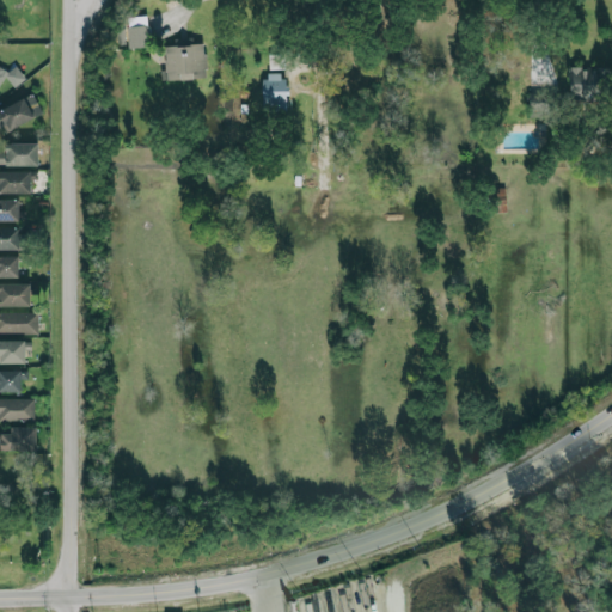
[(126,18),(128,48),(148,47),(147,17),(126,18)]
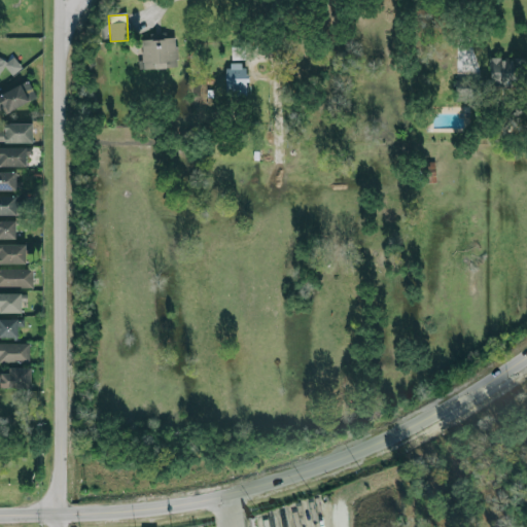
[(137,69),(177,68),(176,38),(140,40),(141,61),(137,61),(137,69)]
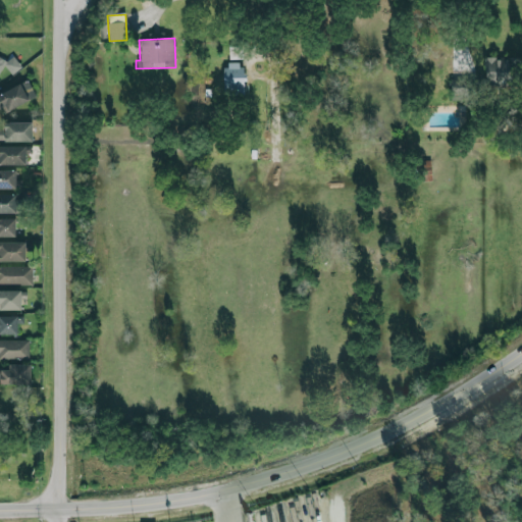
[(228,59),(239,59),(239,50),(228,50),(228,59)]
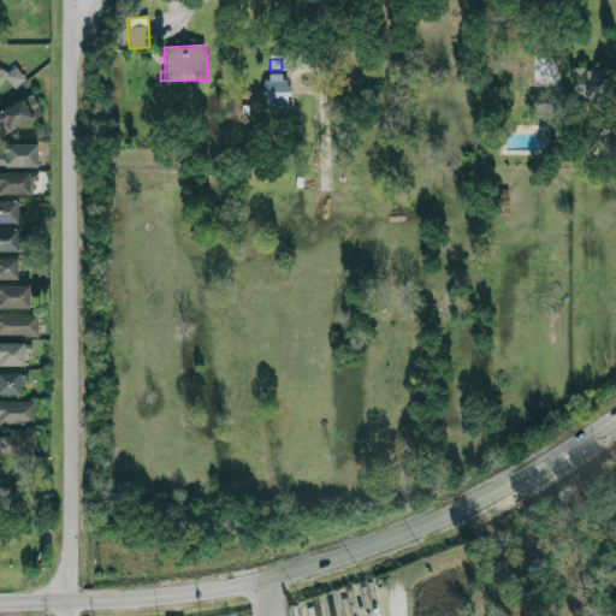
[(608,69),(572,67),(570,96),(608,98),(608,69)]
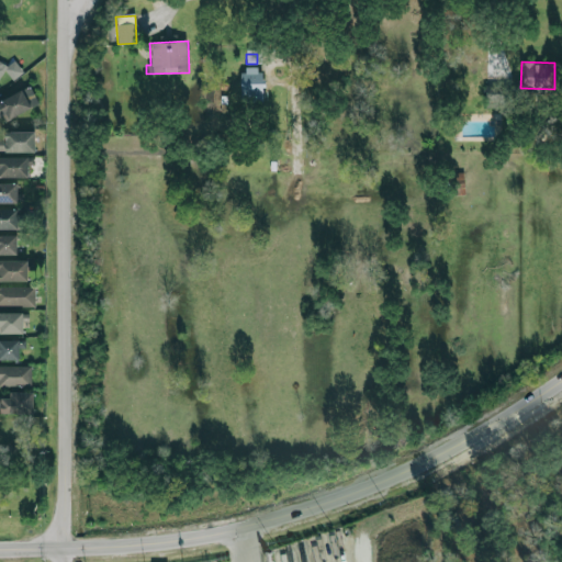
[(240,99),(262,99),(262,69),(240,69),(240,99)]
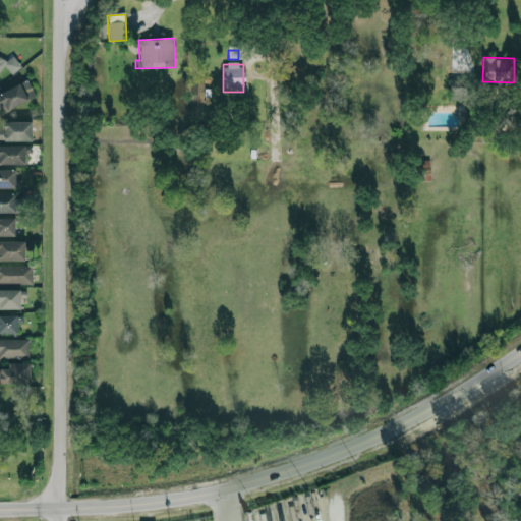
[(0,112),(35,99),(29,81),(0,92),(0,112)]
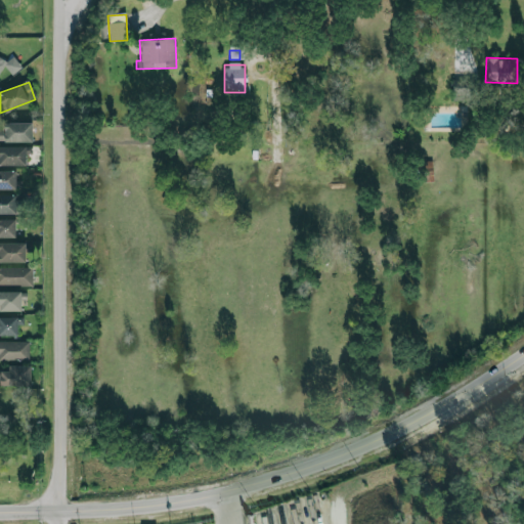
[(0,141),(32,141),(32,123),(3,123),(3,129),(0,129),(0,141)]
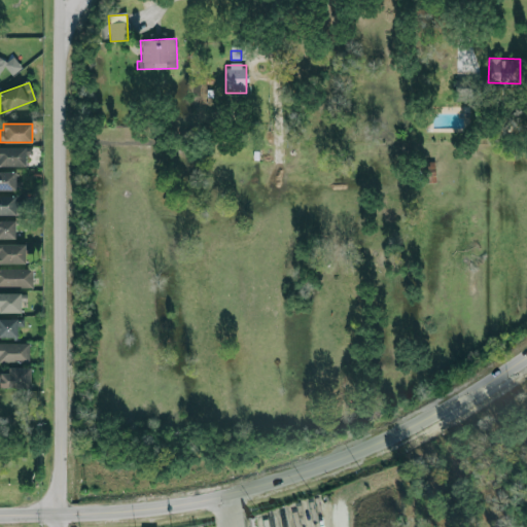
[(25,148),(0,147),(0,166),(25,167),(25,148)]
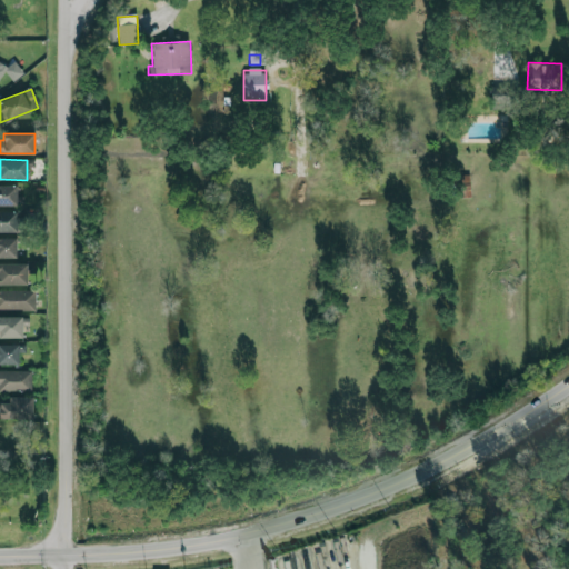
[(0,206),(19,206),(19,186),(0,186),(0,206)]
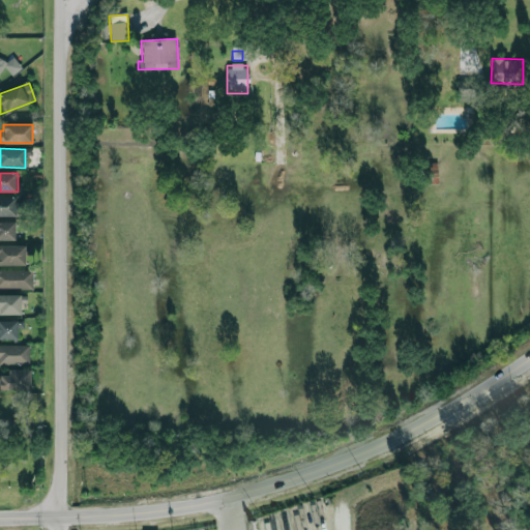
[(0,216),(17,216),(17,197),(0,197),(0,216)]
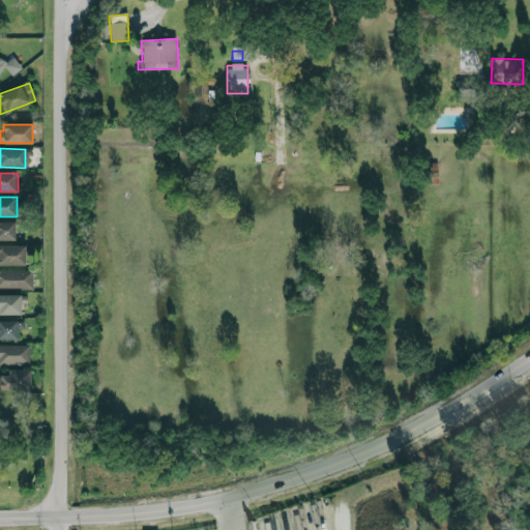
[(16,223),(0,222),(0,239),(15,239),(16,223)]
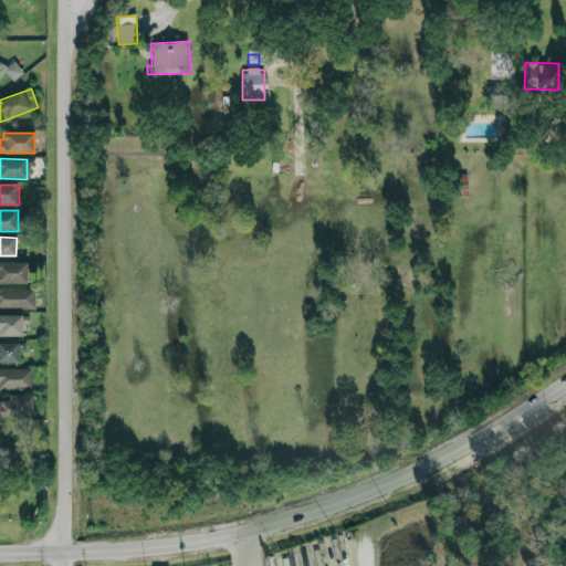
[(0,283),(27,284),(28,263),(0,262),(0,283)]
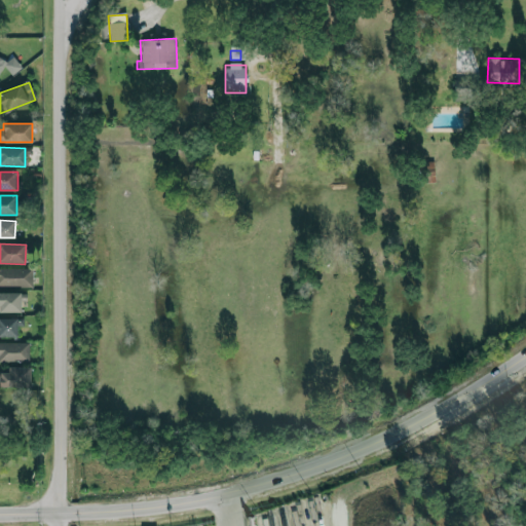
[(0,286),(31,287),(32,268),(0,267),(0,286)]
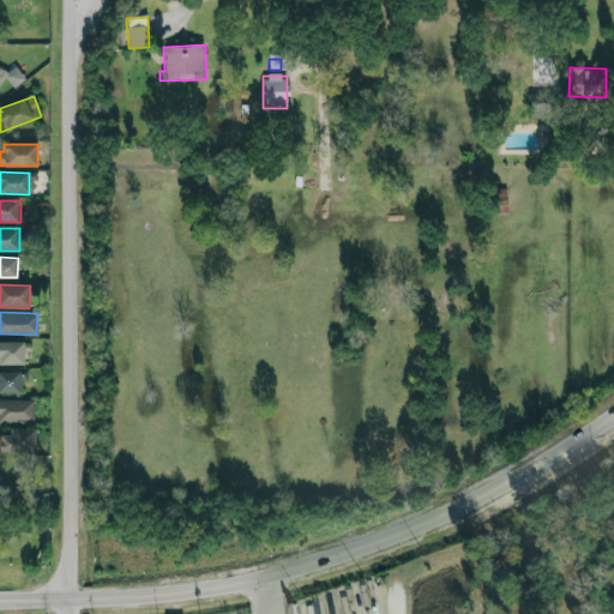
[(24,342),(0,341),(0,363),(24,365),(24,342)]
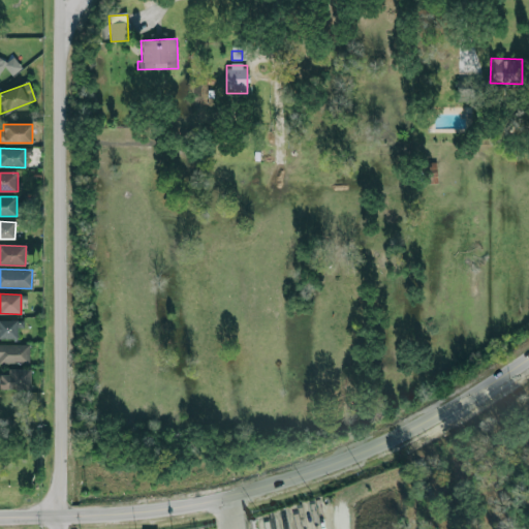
[(0,339),(18,339),(18,331),(22,331),(22,320),(0,320),(0,339)]
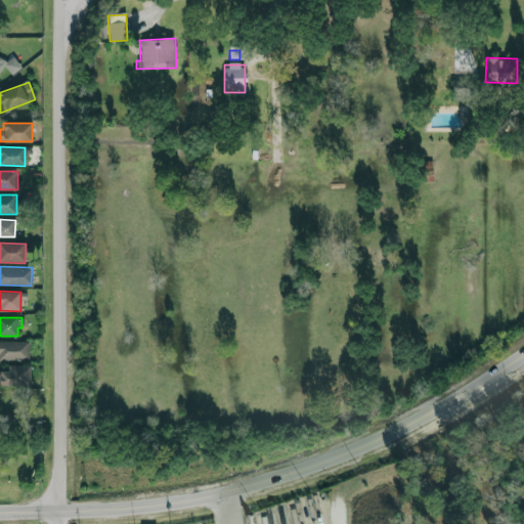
[(0,359),(29,359),(28,341),(0,341),(0,359)]
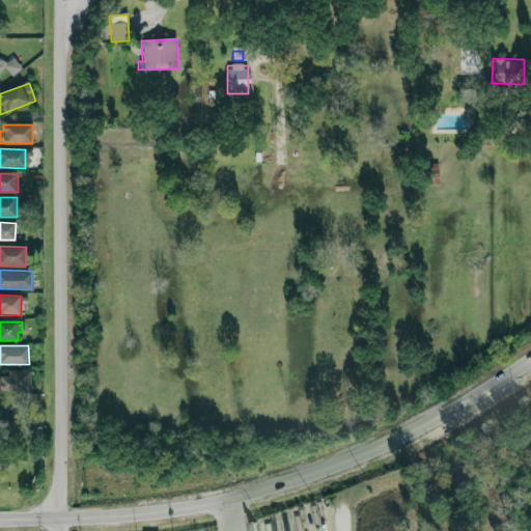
[(30,370),(7,371),(7,374),(0,374),(0,391),(31,391),(30,370)]
